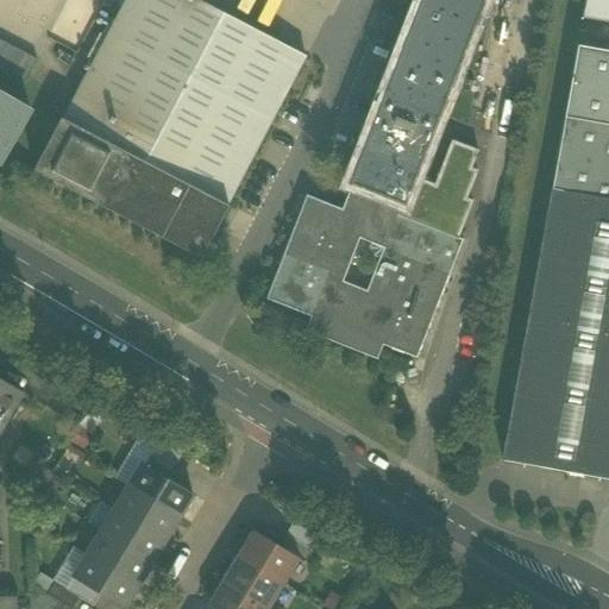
[(305,58),(211,7),(195,0),(127,0),(64,120),(227,206),(305,58)]
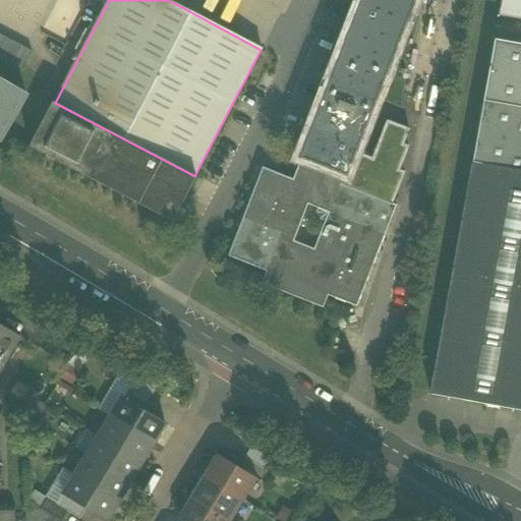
[(345,175),(347,176),(356,153),(414,0),(360,0),(300,158),(308,161),(345,175)]
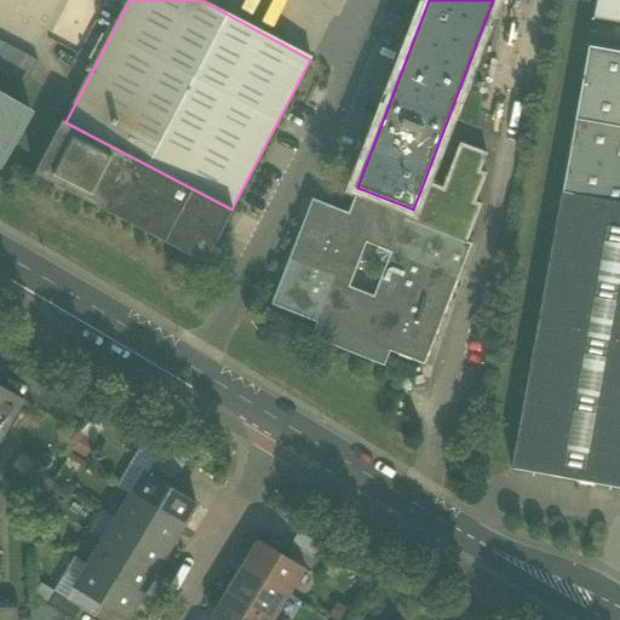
[(619,0),(596,0),(593,18),(619,22),(619,0)]
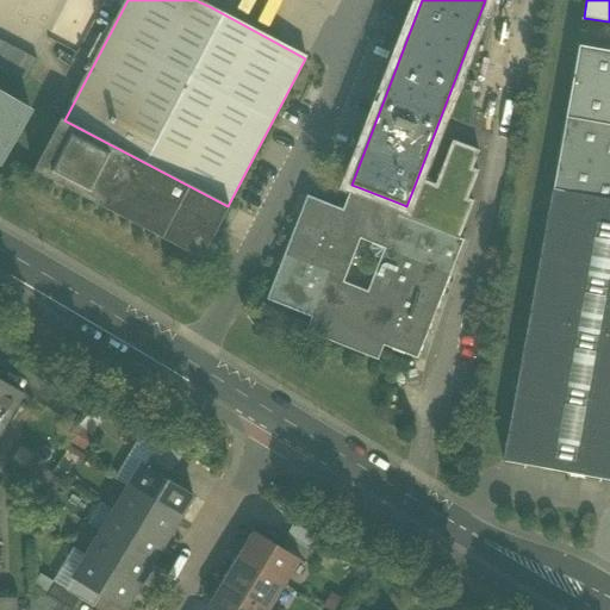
[(37,60),(25,54),(13,48),(0,42),(0,41),(0,70),(13,78),(25,83),(37,60)]
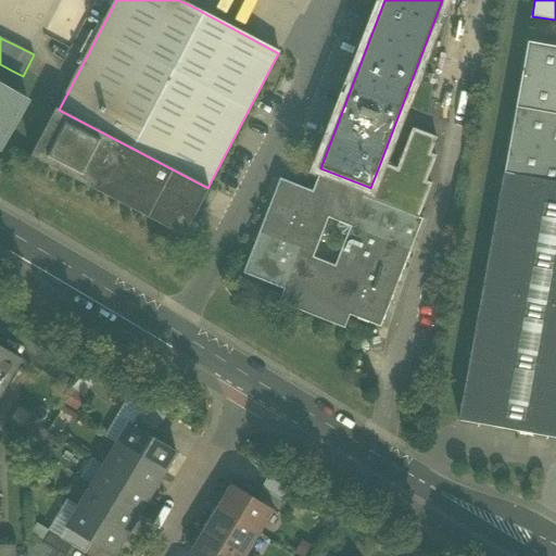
[(555,47),(528,42),(459,420),(555,438),(555,47)]
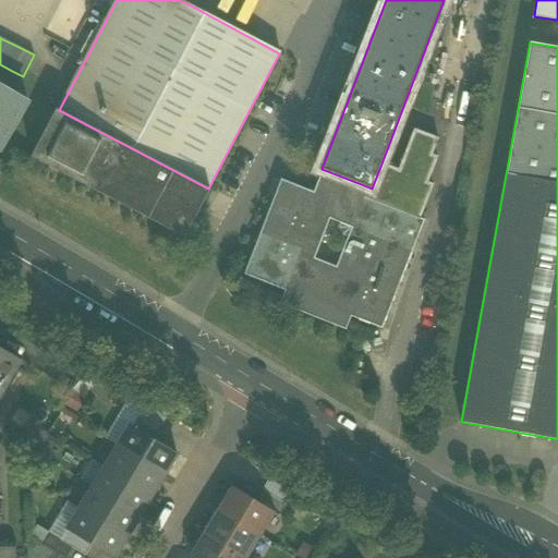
[(0,149),(0,150),(27,102),(0,86),(0,149)]
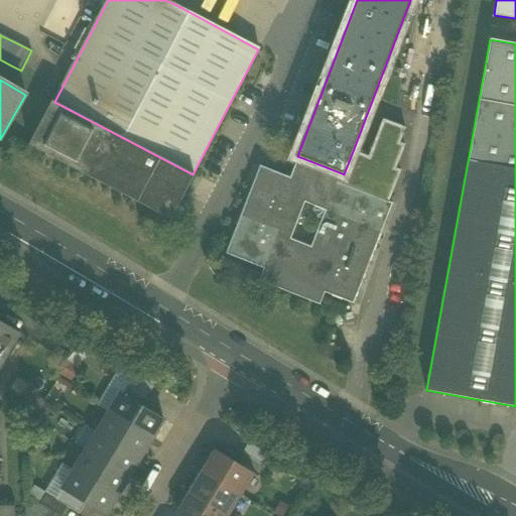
[(195,175),(192,174),(54,102),(52,101),(29,145),(171,220),(195,175)]
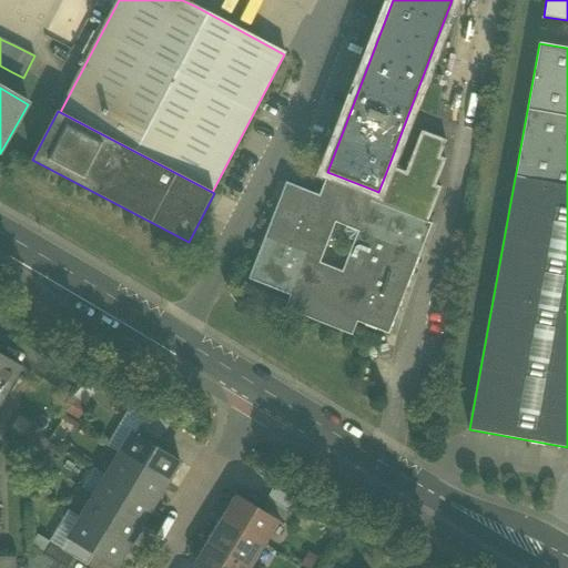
[(378,192),(376,191),(372,201),(428,223),(442,189),(435,186),(445,161),(439,159),(446,142),(422,132),(406,173),(388,166),(378,192)]
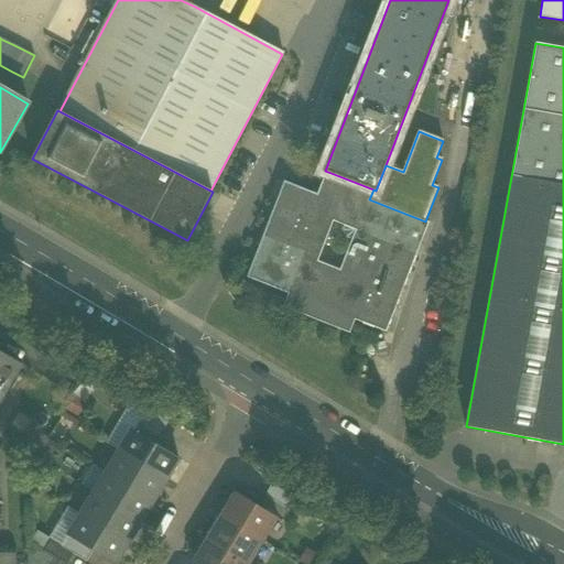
[(430,224),(425,221),(369,199),(373,190),(334,174),(325,198),(284,183),(247,278),(289,294),(283,307),(349,334),(354,321),(386,333),(430,224)]
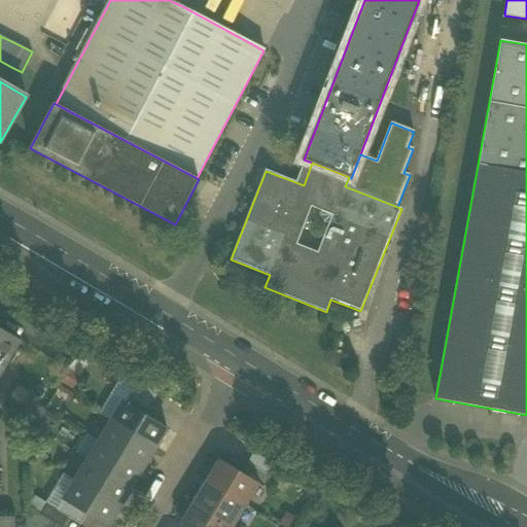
[(0,371),(13,349),(8,346),(13,339),(18,341),(19,340),(0,327),(0,371)]
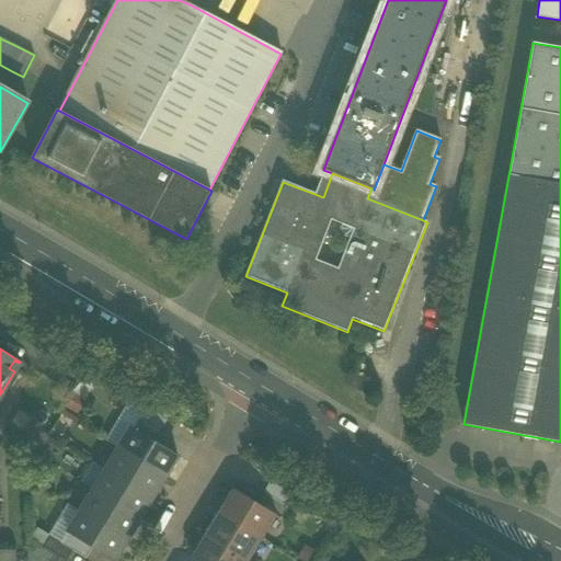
[(9,368),(14,371),(19,363),(14,361),(9,368)]
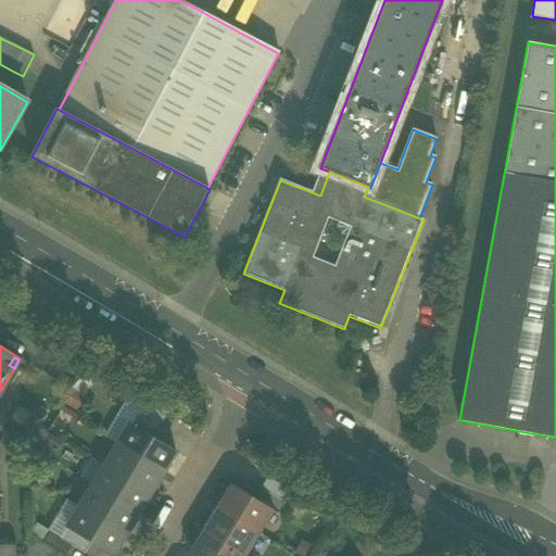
[(416,405),(429,407),(431,392),(419,390),(416,405)]
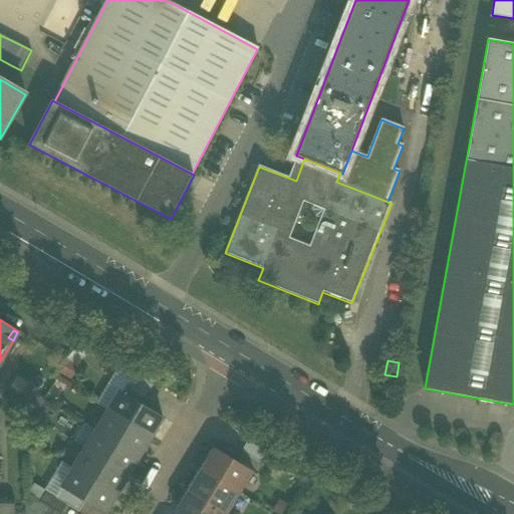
[(134,371),(126,382),(149,396),(156,384),(134,371)]
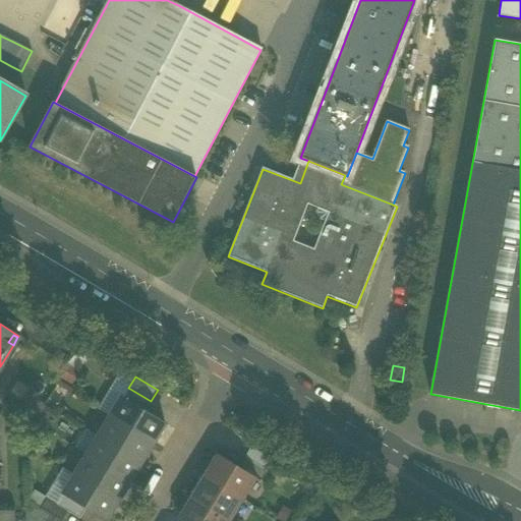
[(145,411),(151,401),(128,388),(123,397),(145,411)]
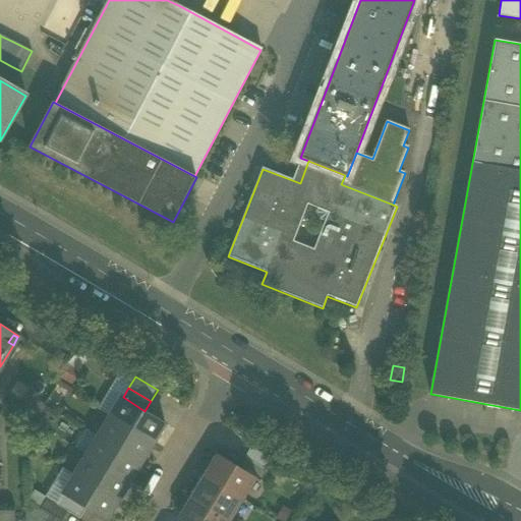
[(123,397),(111,417),(153,443),(148,439),(153,431),(158,435),(165,423),(145,411),(123,397)]
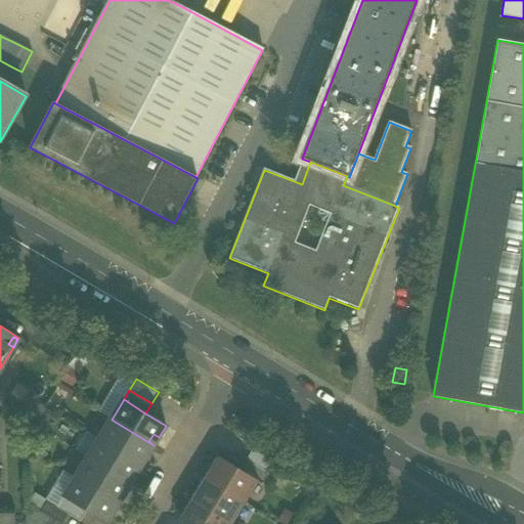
[(112,420),(99,439),(142,465),(137,461),(141,453),(146,456),(154,445),(112,420)]
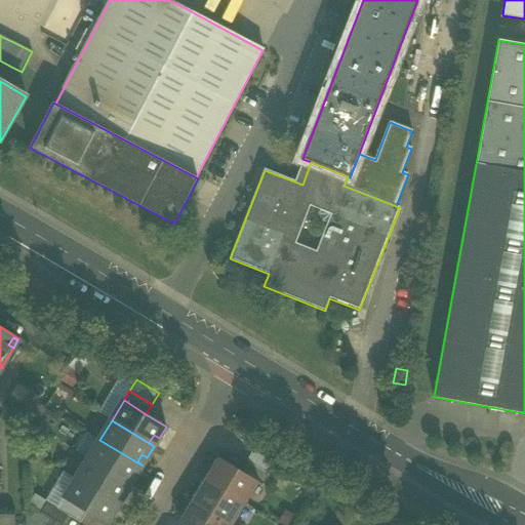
[(149,442),(154,446),(159,438),(154,435),(149,442)]
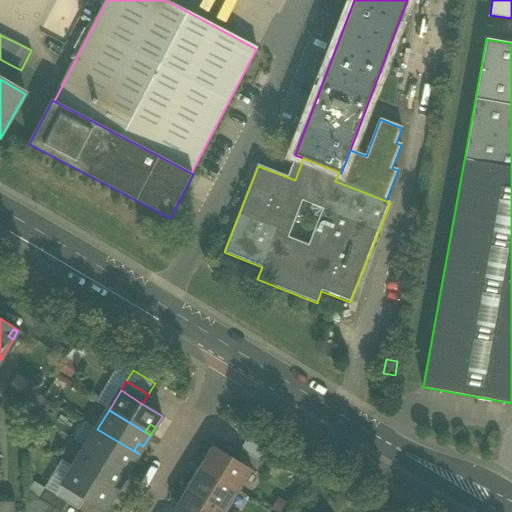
[(97,429),(86,448),(127,473),(122,469),(127,462),(132,465),(139,454),(97,429)]
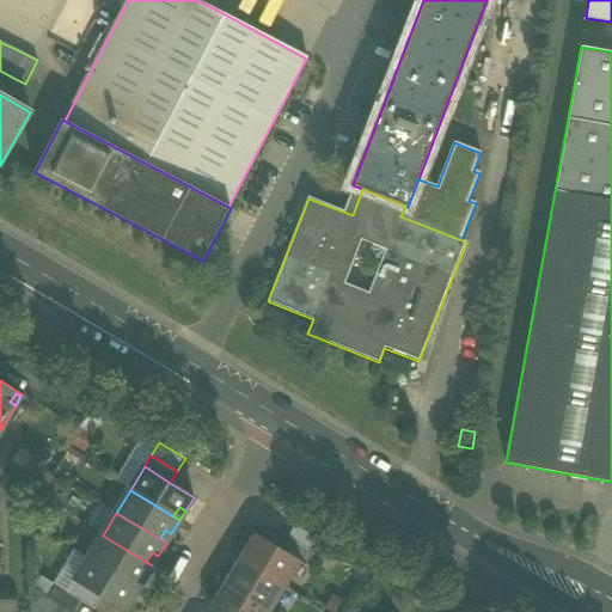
[(286,536),(288,537),(311,551),(319,539),(293,524),(286,536)]
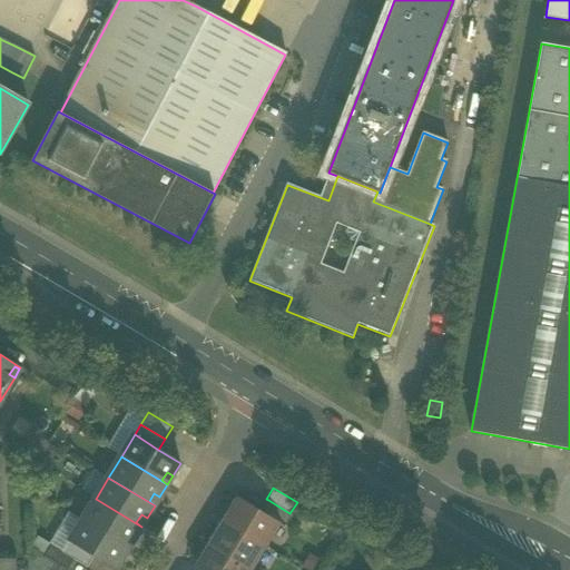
[(149,501),(155,505),(159,497),(154,493),(149,501)]
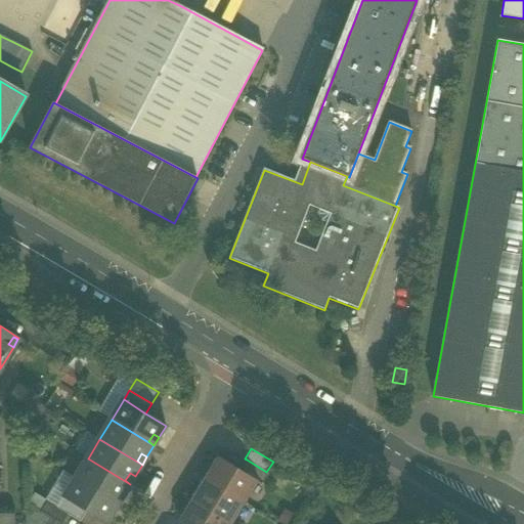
[(218,457),(205,479),(244,503),(257,480),(239,471),(218,457)]
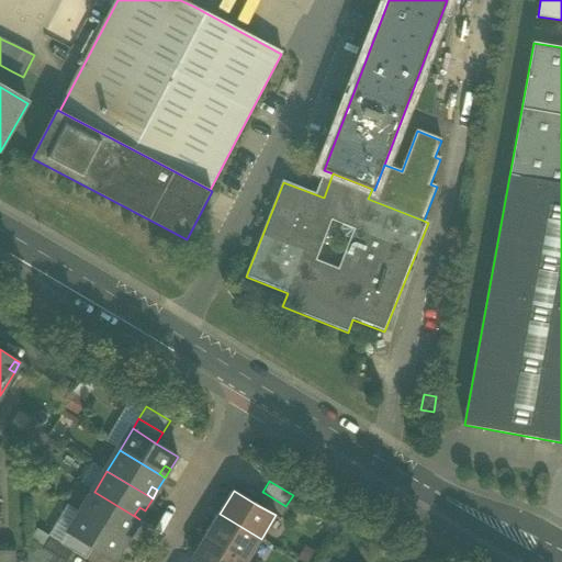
[(94,492),(81,513),(127,540),(127,539),(122,536),(126,528),(132,531),(139,519),(94,492)]
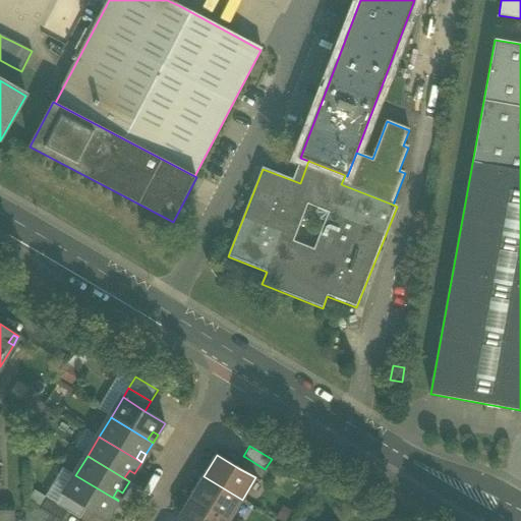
[(258,479),(265,469),(245,457),(238,468),(255,477),(258,479)]
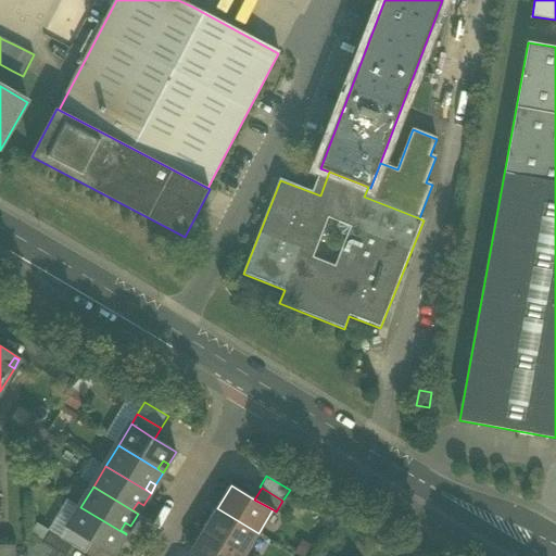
[(133,509),(138,514),(143,505),(138,502),(133,509)]
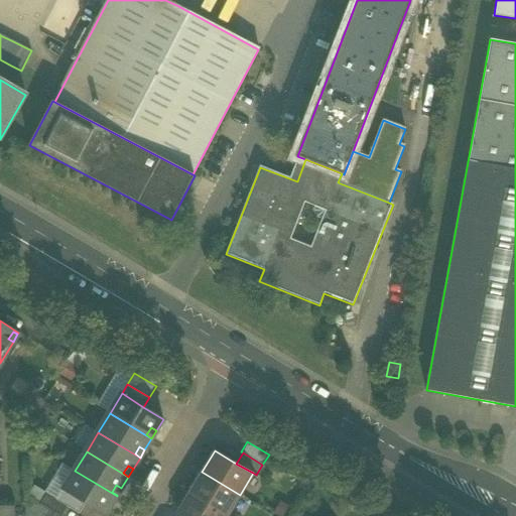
[(110,507),(117,496),(75,471),(62,490),(86,504),(100,512),(105,504),(110,507)]
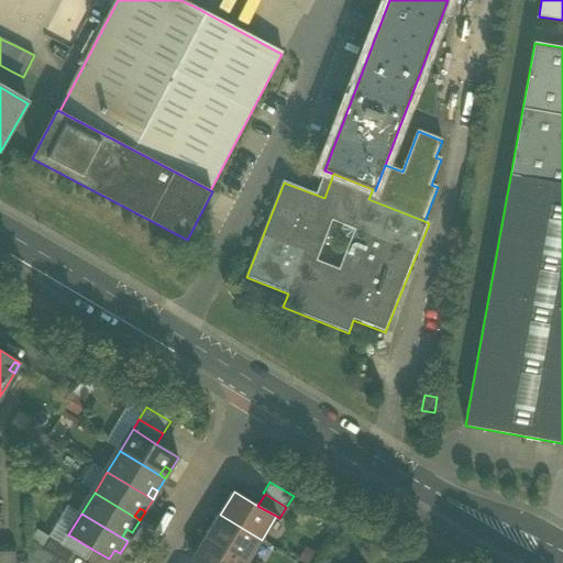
[(220,515),(207,537),(247,562),(262,540),(220,515)]
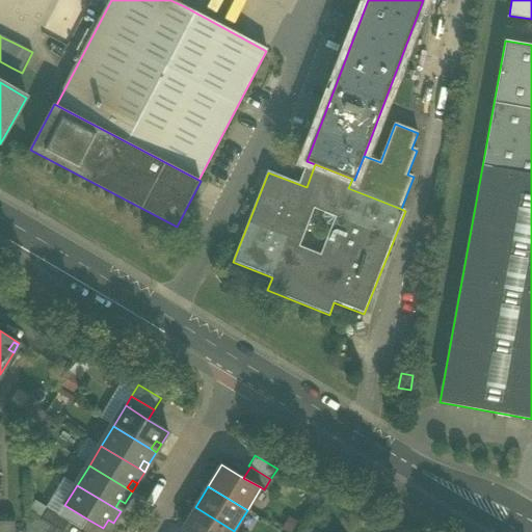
[(115,507),(121,510),(125,503),(120,500),(115,507)]
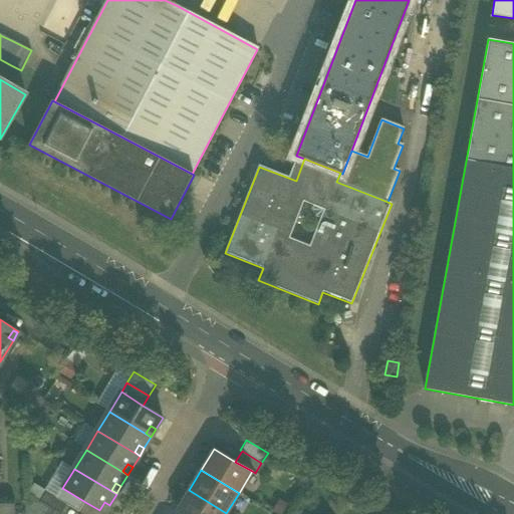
[(69,505),(79,511),(85,502),(62,488),(56,498),(69,505)]
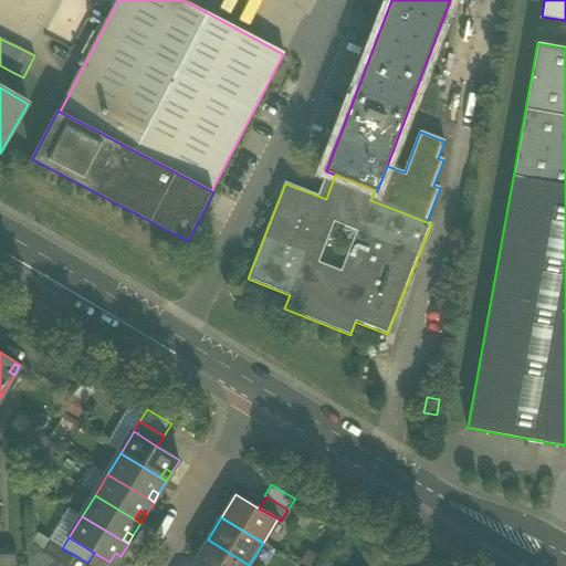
[(248,565),(249,565),(208,540),(194,563),(198,565),(248,565)]
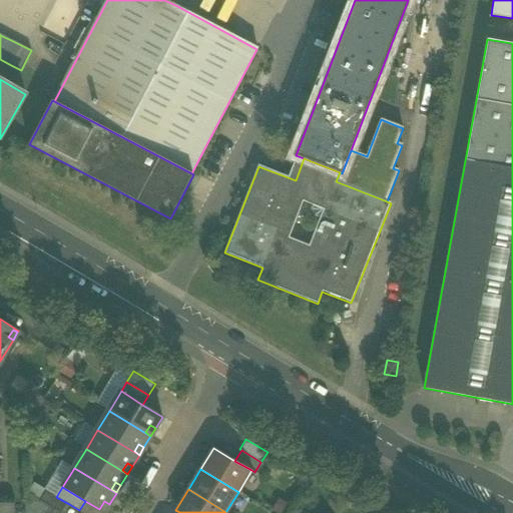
[(56,510),(60,512),(63,512),(69,504),(56,497),(47,491),(41,501),(56,510)]
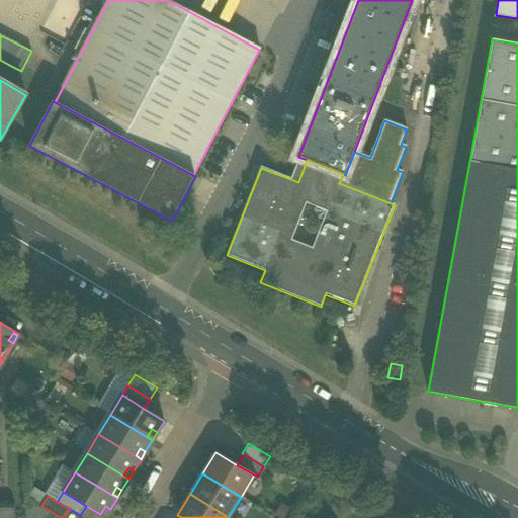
[(26,497),(26,517),(54,517),(57,515),(41,506),(26,497)]
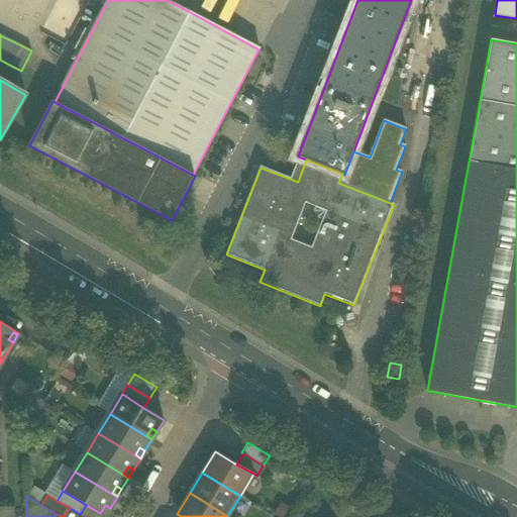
[(105,505),(100,513),(105,516),(110,508),(105,505)]
